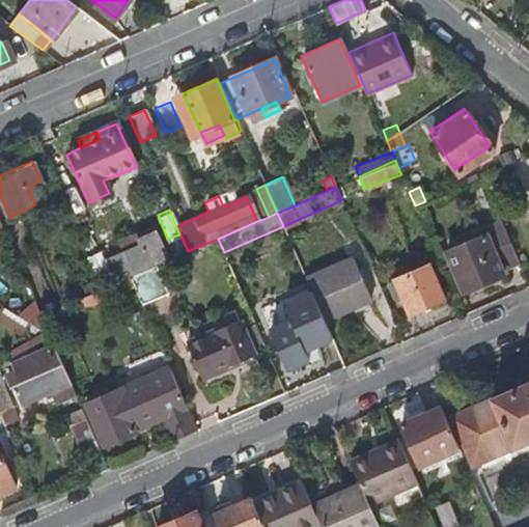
[(501,270),(519,262),(500,221),(483,229),(485,236),(447,253),(465,292),(503,275),(501,270)]
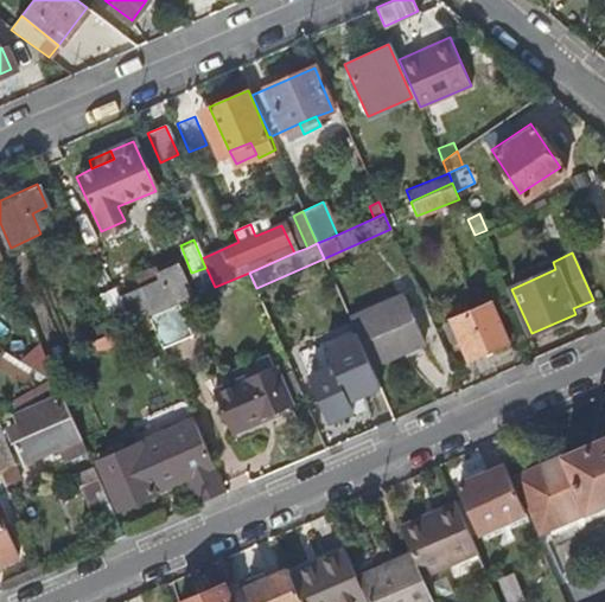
[(135,275),(142,292),(184,274),(179,263),(157,274),(153,268),(135,275)]
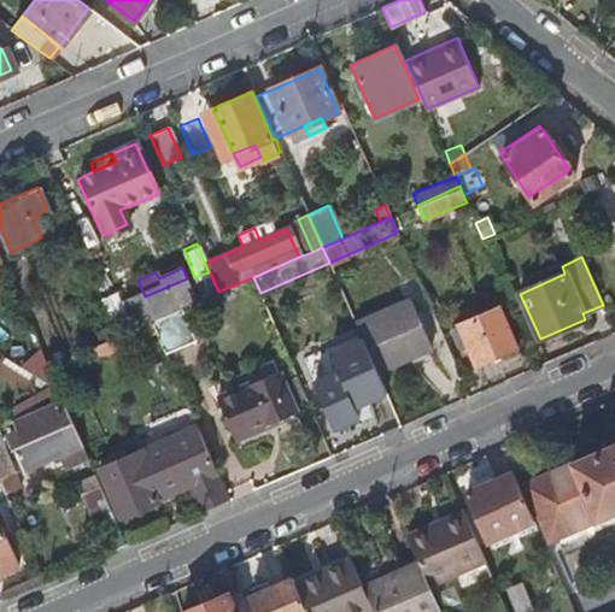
[(191,287),(187,278),(145,296),(119,309),(110,312),(118,331),(195,298),(191,287)]
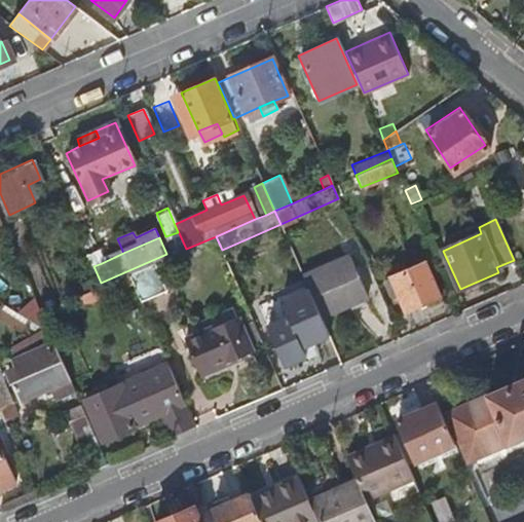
[(167,257),(186,249),(181,237),(162,245),(166,254),(167,257)]
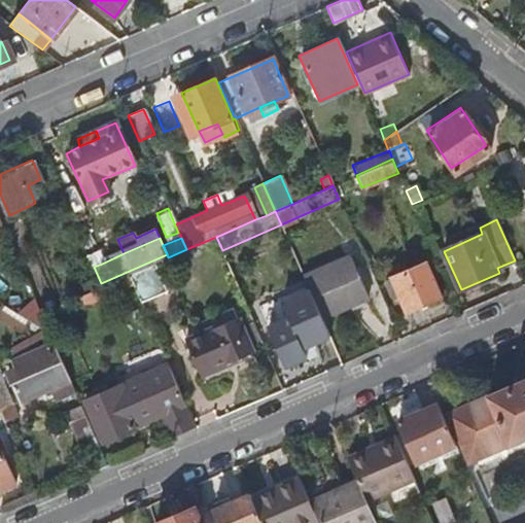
[(90,256),(94,267),(102,264),(98,253),(90,256)]
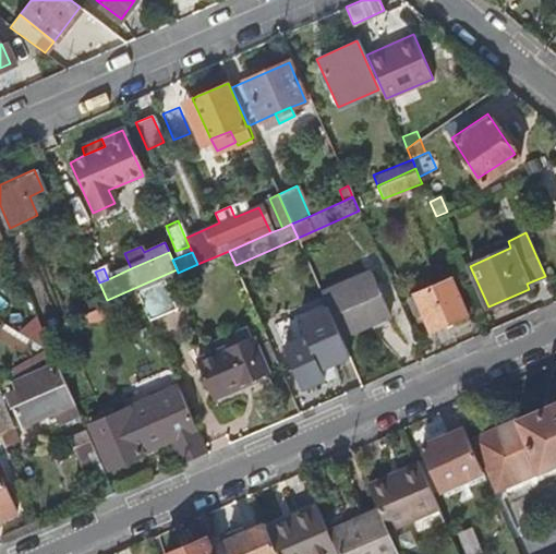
[(323,294),(337,325),(341,335),(390,313),(372,272),(323,294)]
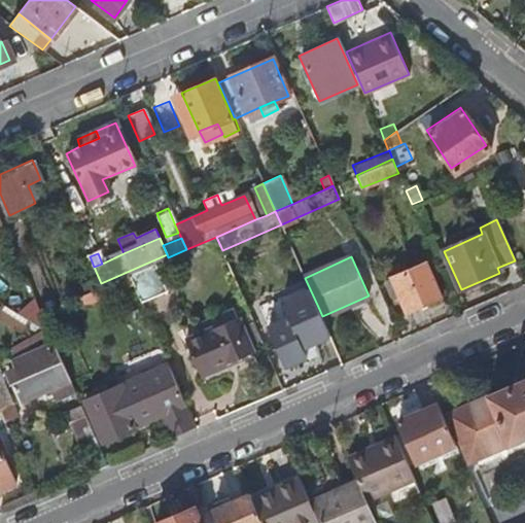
[(442,297),(425,262),(392,276),(382,281),(392,304),(403,300),(408,311),(442,297)]
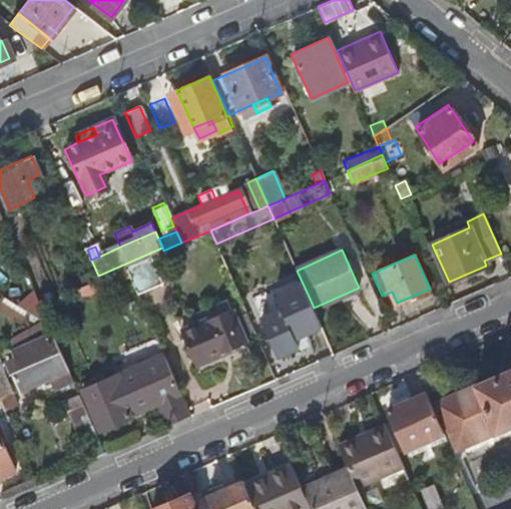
[(130,280),(136,294),(160,283),(149,257),(124,268),(130,280)]
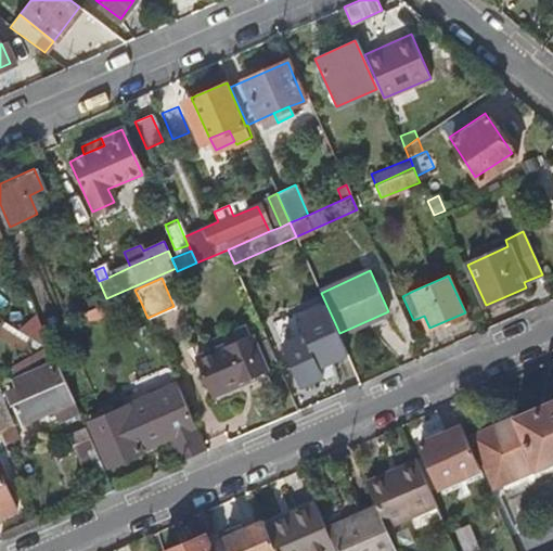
[(90,309),(84,312),(90,325),(141,303),(134,290),(104,303),(102,304),(90,309)]
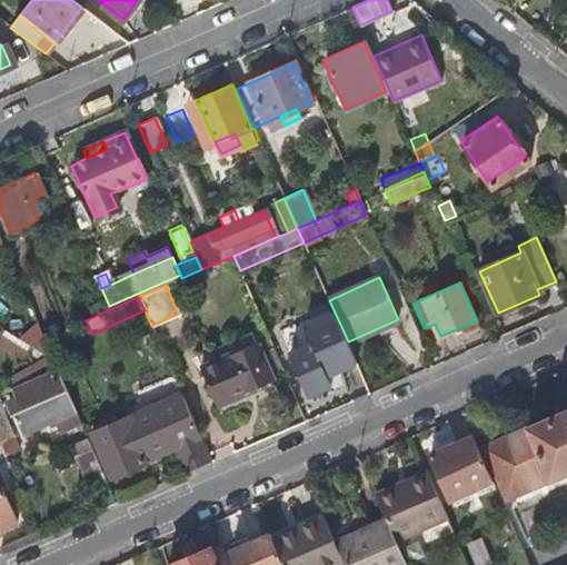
[(92,317),(105,311),(100,303),(89,308),(92,317)]
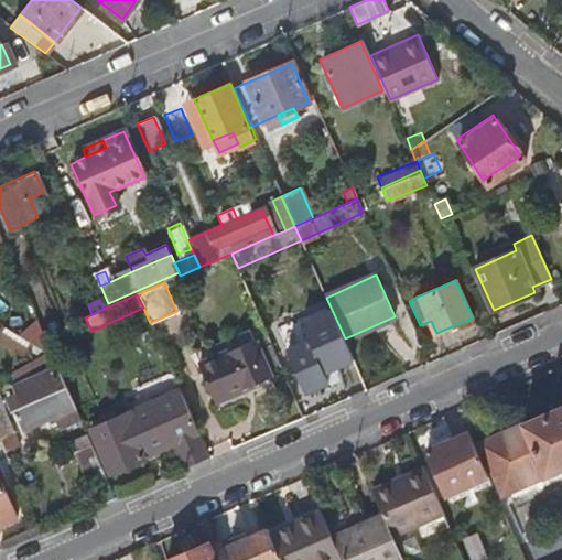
[(278,329),(288,353),(306,394),(328,384),(325,377),(353,365),(328,308),(278,329)]
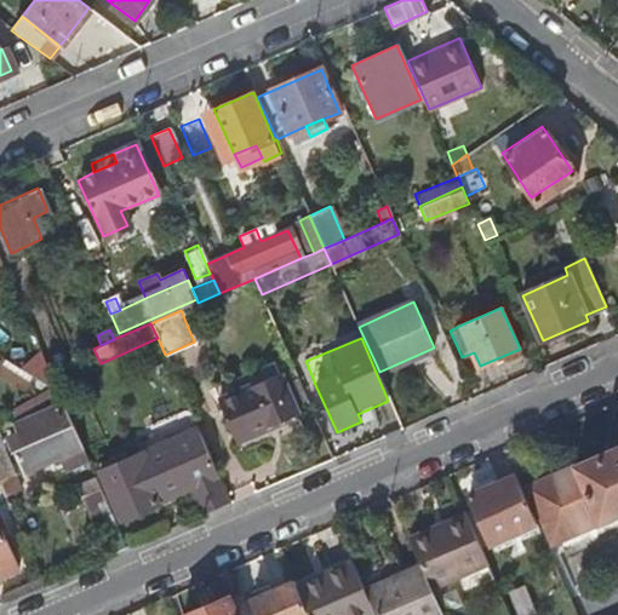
[(49,388),(1,357),(0,358),(0,377),(29,398),(11,409),(15,417),(57,392),(49,388)]
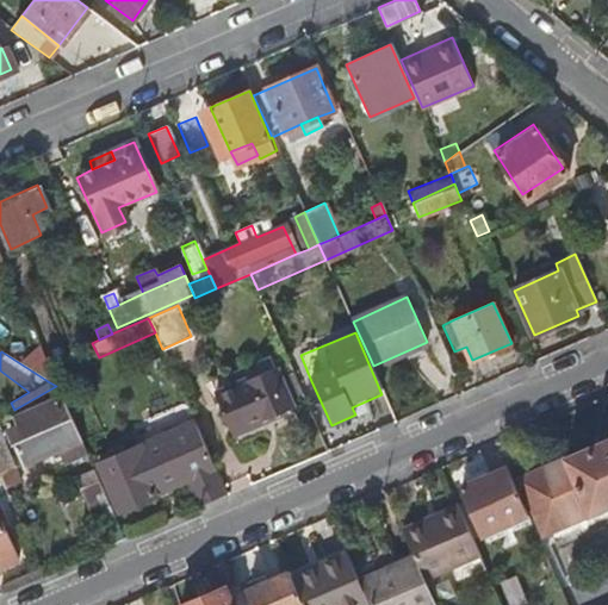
[(280,376),(277,368),(217,394),(235,434),(295,409),(290,398),(280,376)]
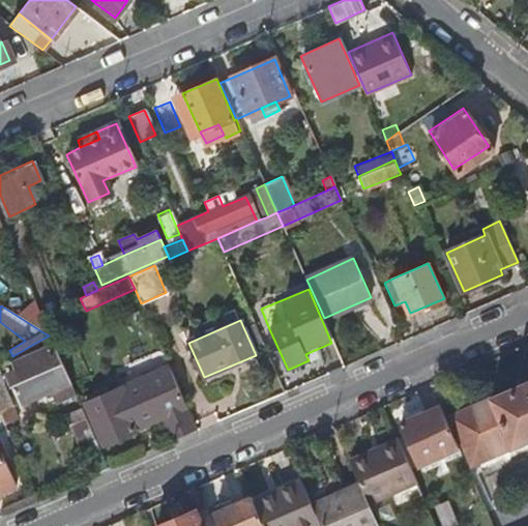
[(252,323),(243,327),(252,346),(261,342),(252,323)]
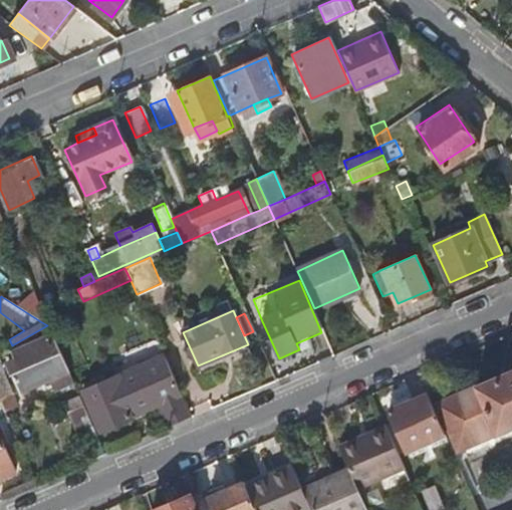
[(20,394),(68,372),(52,337),(13,354),(15,360),(7,364),(20,394)]
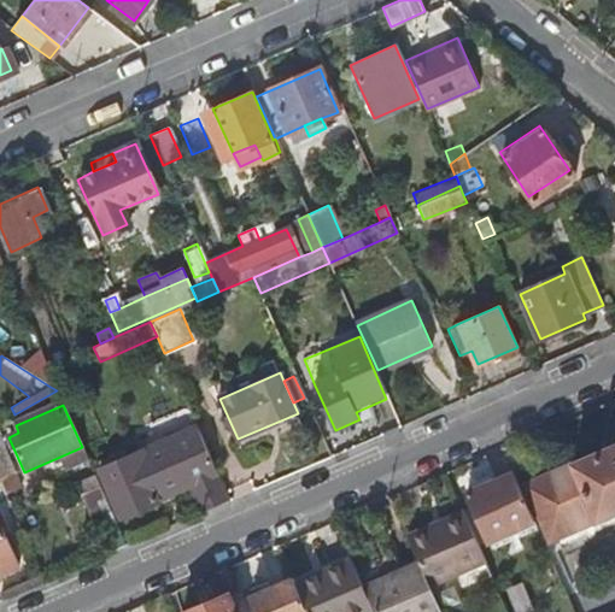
[(200,513),(229,501),(198,430),(170,442),(200,513)]
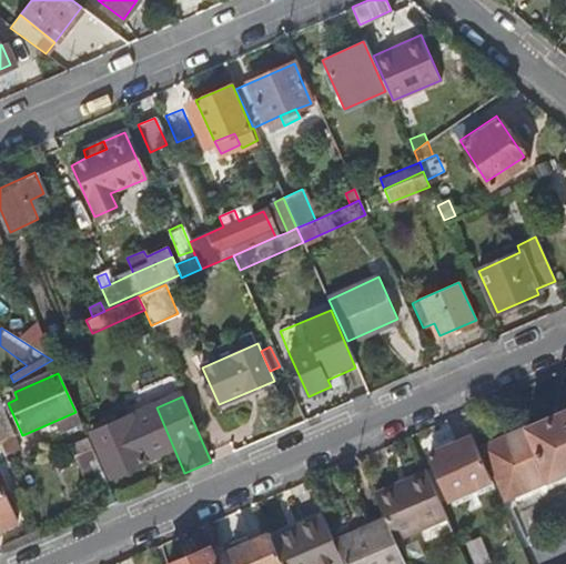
[(565,471),(565,409),(484,445),(506,497),(565,471)]
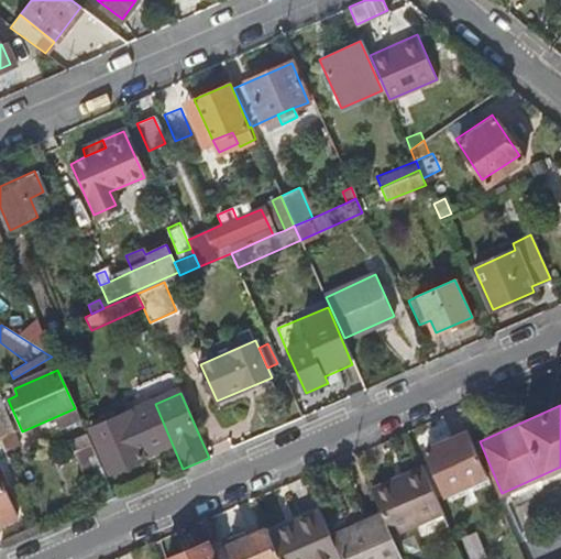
[(0,441),(3,449),(3,450),(17,445),(1,407),(0,407),(0,441)]
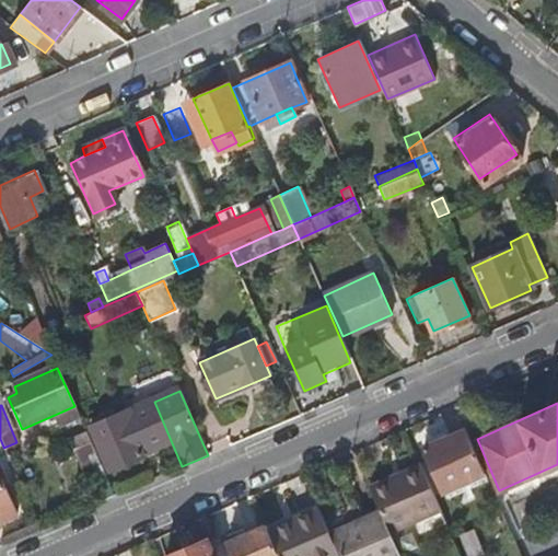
[(130,436),(138,432),(129,412),(115,417),(112,412),(101,417),(103,423),(92,428),(109,472),(140,459),(130,436)]
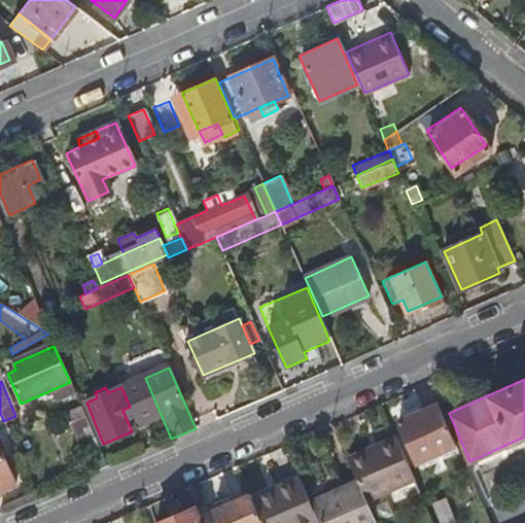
[(455,442),(438,401),(398,416),(416,458),(455,442)]
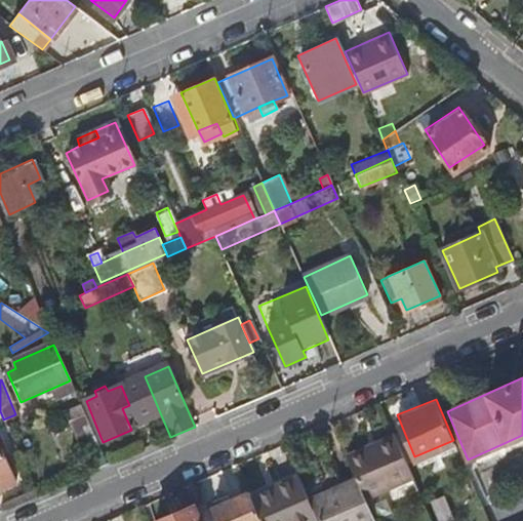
[(132,403),(129,405),(122,408),(131,430),(143,425),(132,403)]
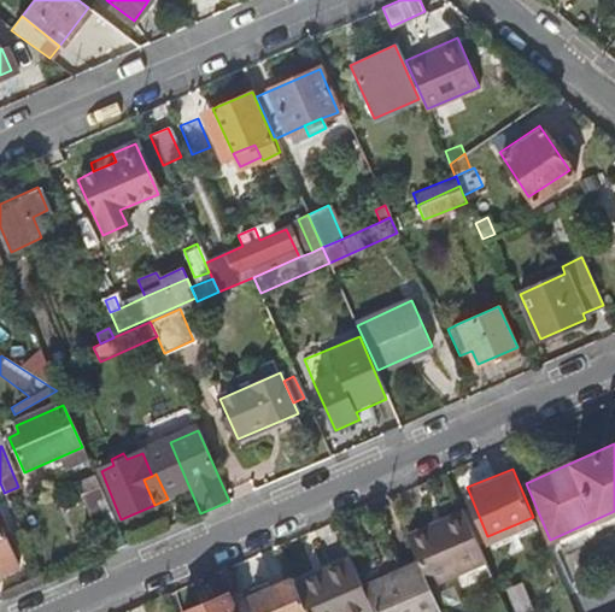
[(76,483),(82,496),(100,488),(94,475),(76,483)]
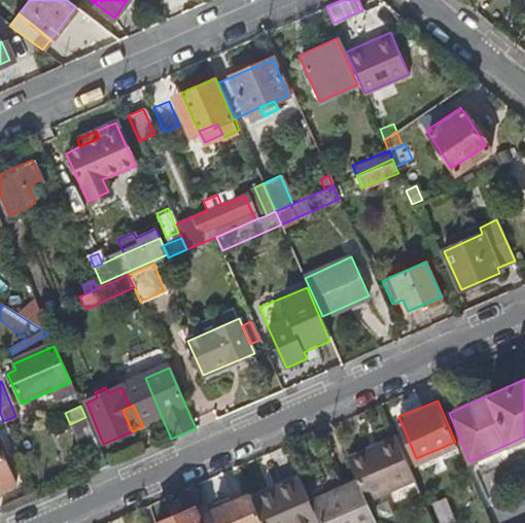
[(107,466),(99,448),(85,417),(70,424),(66,426),(88,475),(107,466)]
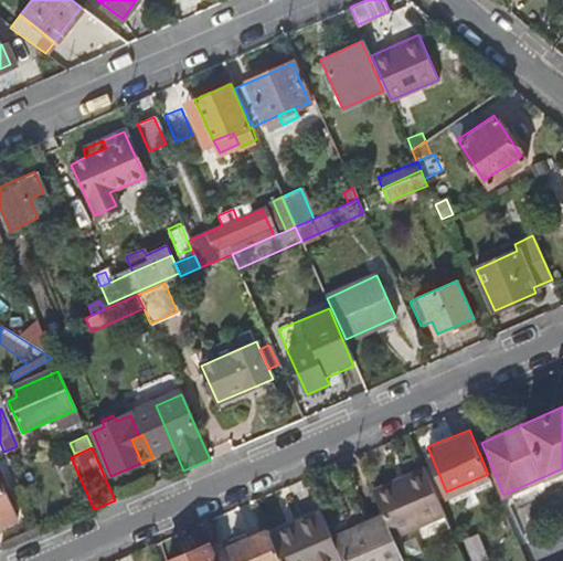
[(392,535),(445,512),(424,466),(403,477),(403,480),(374,495),(381,508),(383,514),(392,535)]
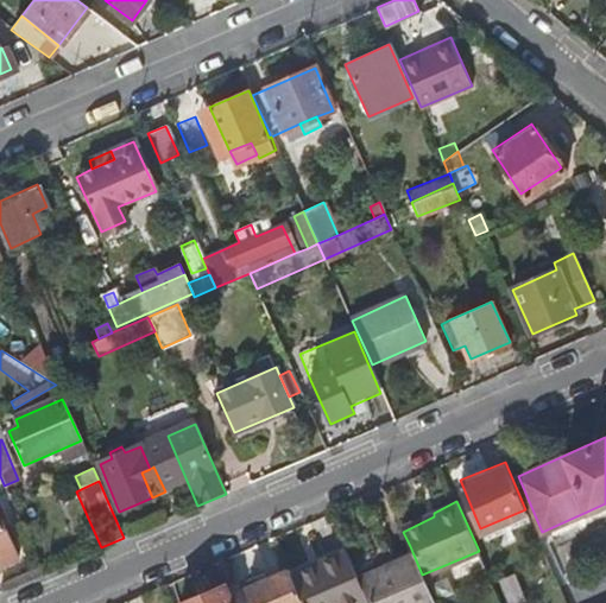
[(0,565),(16,559),(0,518),(0,565)]
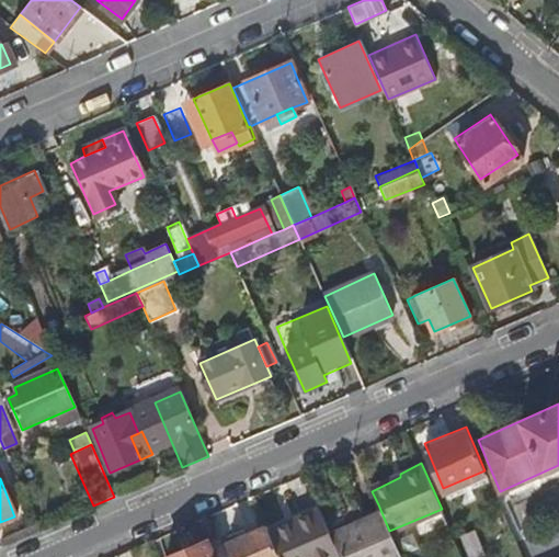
[(363,518),(380,510),(378,504),(362,511),(363,518)]
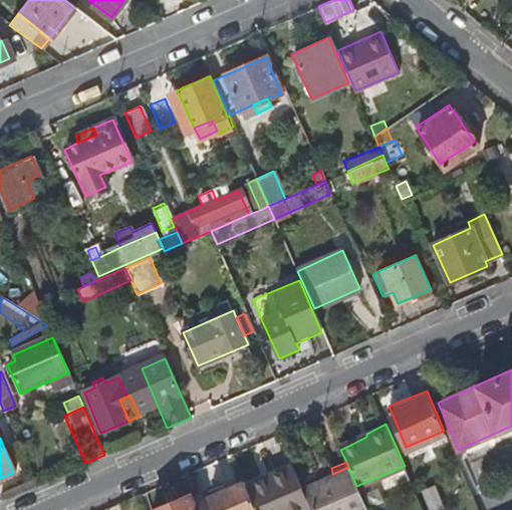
[(300,509),(310,506),(302,487),(292,466),(244,487),(254,509),(300,509)]
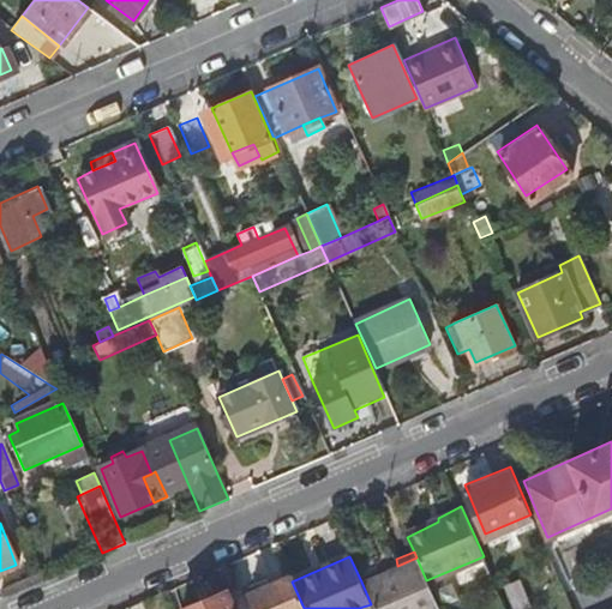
[(429,608),(437,606),(426,580),(417,558),(397,566),(361,582),(371,604),(372,608),(429,608)]
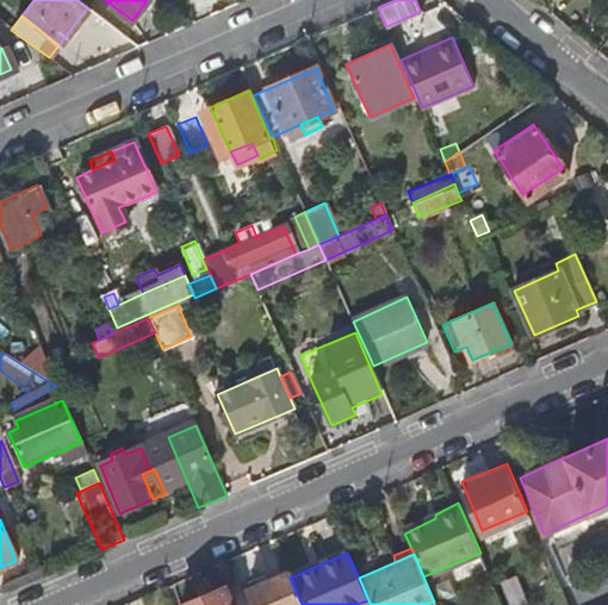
[(302,604),(290,578),(287,572),(247,590),(253,604),(302,604)]
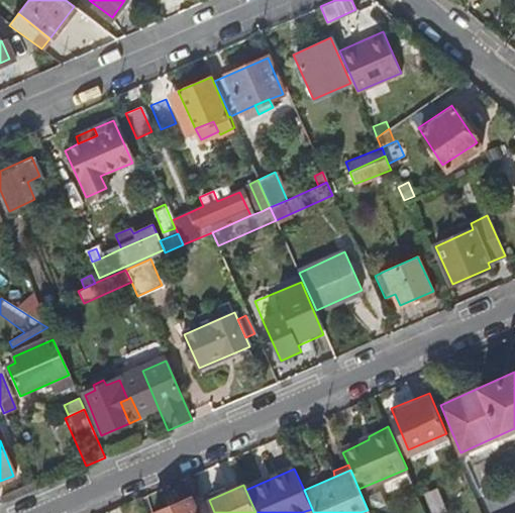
[(153,512),(198,512),(190,494),(152,510),(153,512)]
